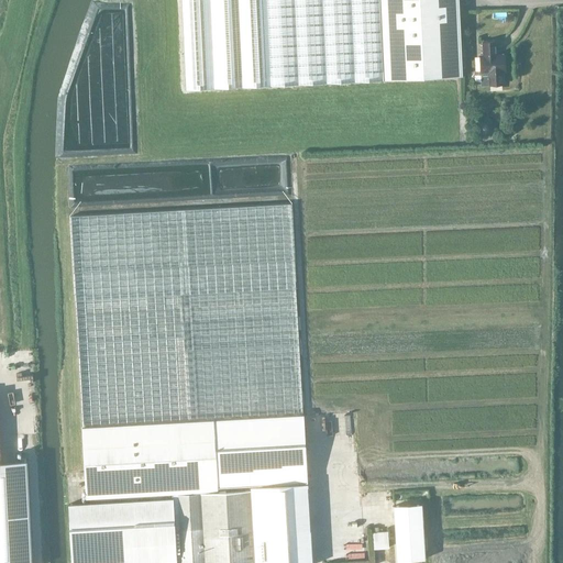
[(385,80),(381,0),(180,0),(186,89),(254,86),(385,80)]
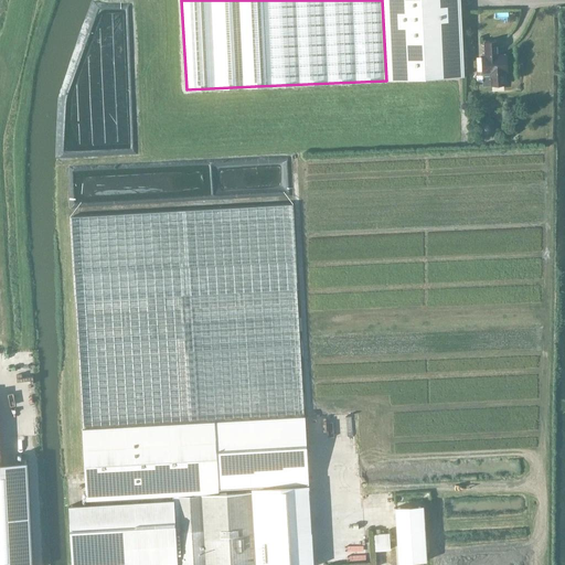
[(382,0),(386,81),(464,76),(459,0),(382,0)]
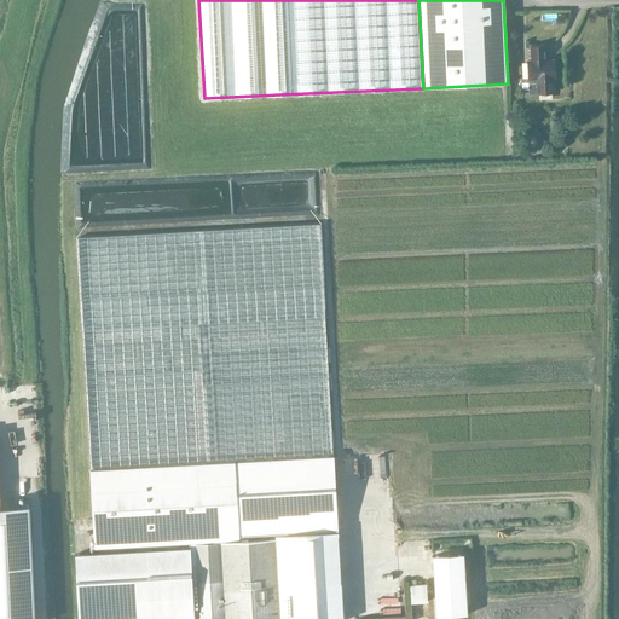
[(544,56),(545,56),(544,46),(530,46),(531,61),(527,61),(528,80),(542,79),(543,81),(545,82),(548,82),(550,80),(551,79),(554,79),(553,59),(544,61),(544,56)]
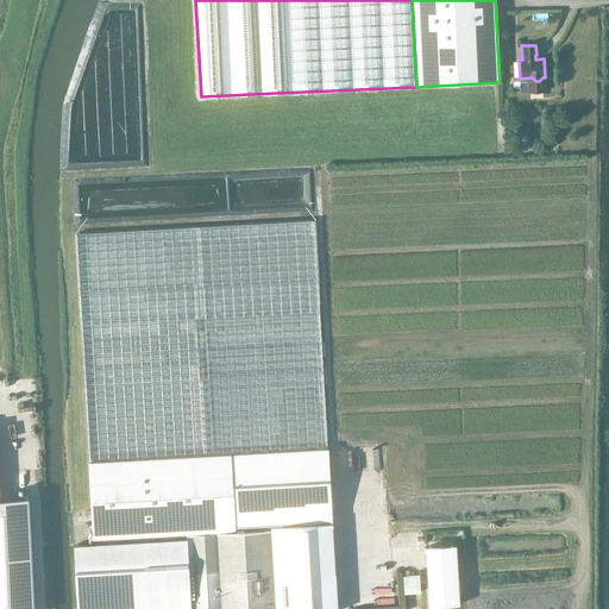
[(80,295),(89,463),(232,454),(327,449),(318,281),(315,220),(76,231),(80,295)]
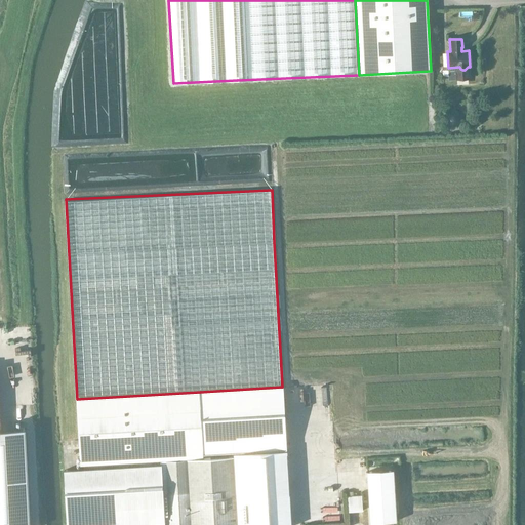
[(282,387),(200,392),(200,405),(203,454),(286,449),(283,387),(282,387)]
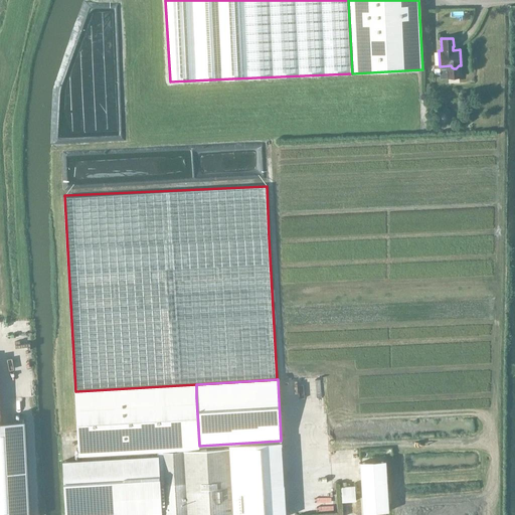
[(74,391),(78,456),(82,456),(157,452),(191,451),(199,450),(199,446),(196,397),(196,384),(75,391),(74,391)]
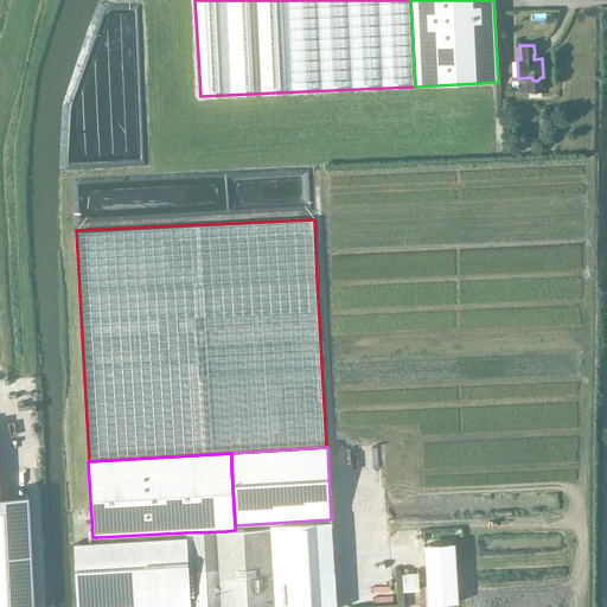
[(0,498),(0,606),(33,606),(31,551),(29,497),(0,498)]
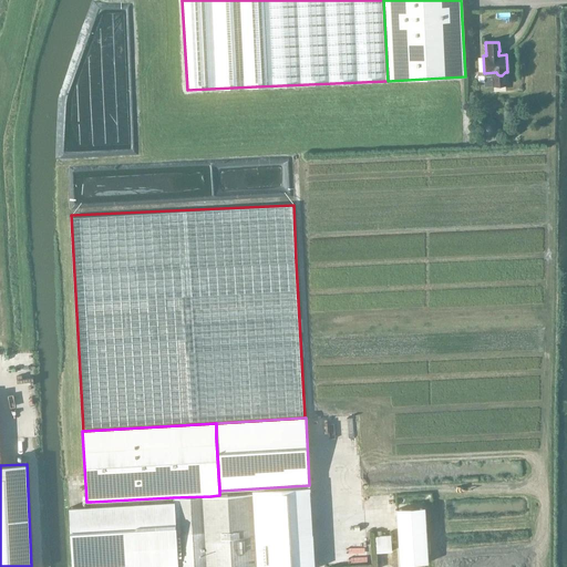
[(313,566),(310,490),(254,494),(257,566),(313,566)]
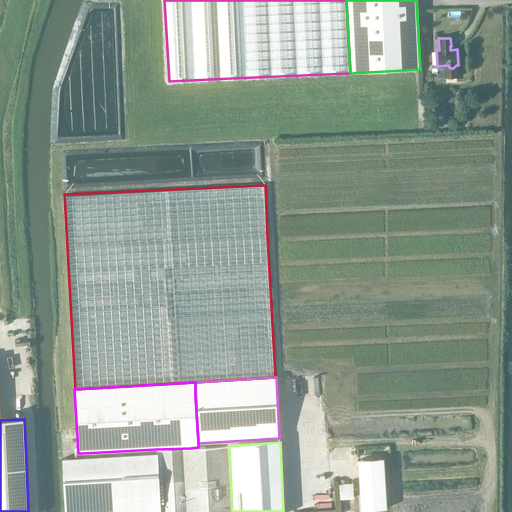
[(190,448),(156,449),(158,482),(187,481),(188,511),(232,511),(229,446),(190,449),(190,448)]
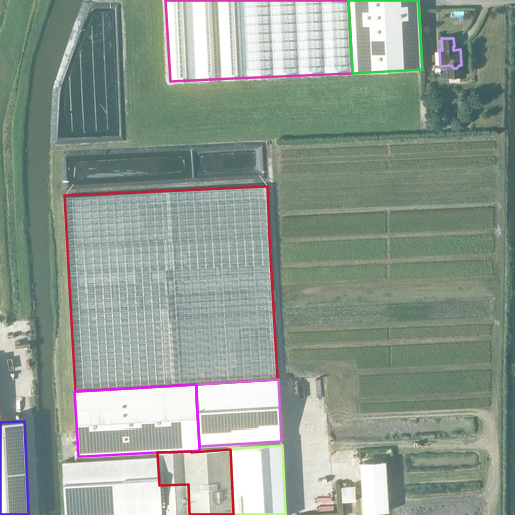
[(157,452),(82,456),(82,460),(62,461),(65,514),(160,514),(159,485),(157,452)]
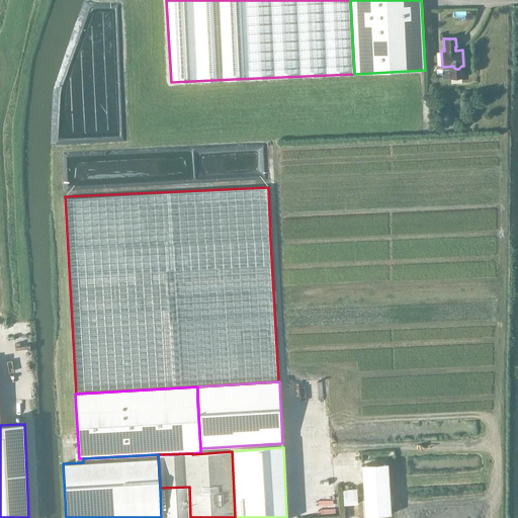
[(391,514),(387,463),(362,465),(366,516),(391,514)]
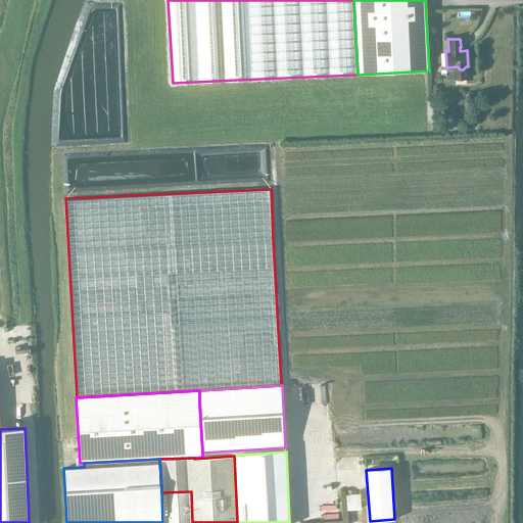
[(192,522),(191,491),(161,492),(162,522),(192,522)]
